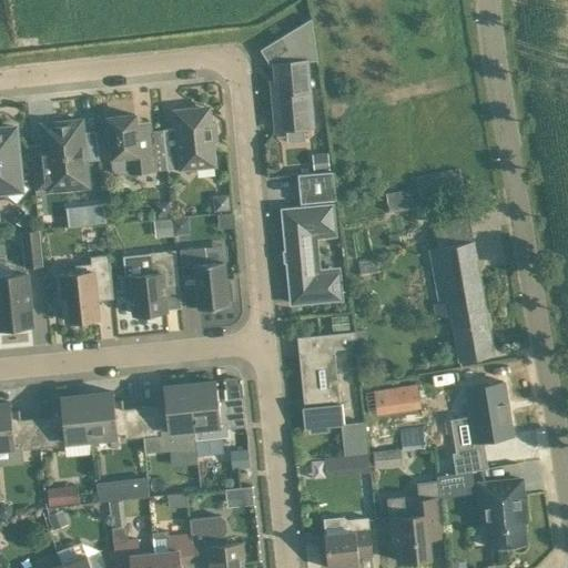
[(312,17),(257,50),(259,50),(281,37),(287,48),(284,50),(285,61),(274,62),(276,80),(279,80),(280,91),(273,91),(276,129),(313,125),(305,53),(316,52),(312,17)]
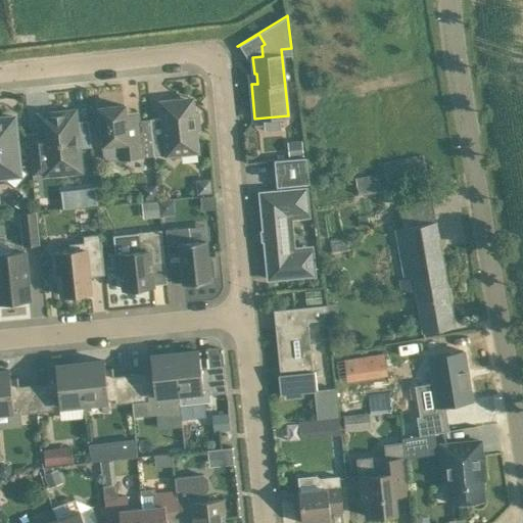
[(160,101),(162,116),(150,119),(153,155),(197,151),(195,129),(199,129),(197,111),(193,112),(192,97),(160,101)]
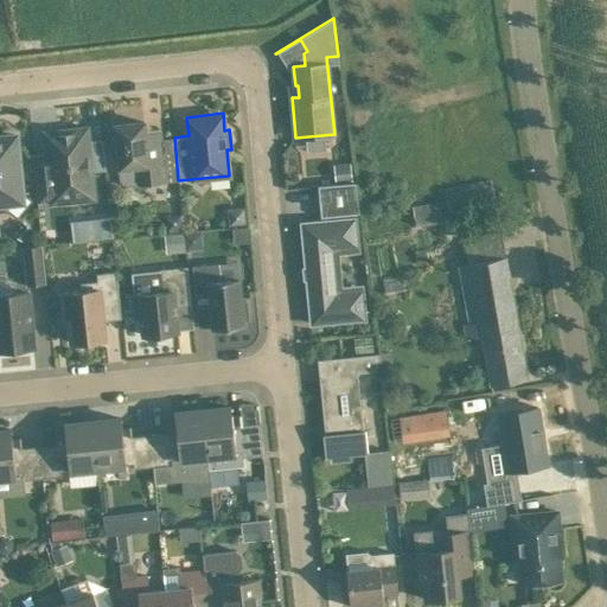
[(157,128),(145,129),(144,121),(115,125),(120,167),(117,167),(120,185),(139,183),(165,180),(161,152),(160,139),(163,139),(161,128),(157,128)]
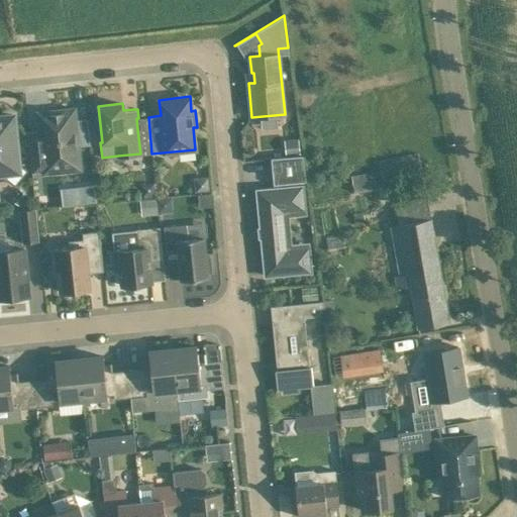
[(37,130),(27,131),(32,173),(43,172),(43,173),(52,172),(52,174),(81,171),(79,157),(74,108),(49,111),(49,109),(44,109),(35,110),(37,130)]
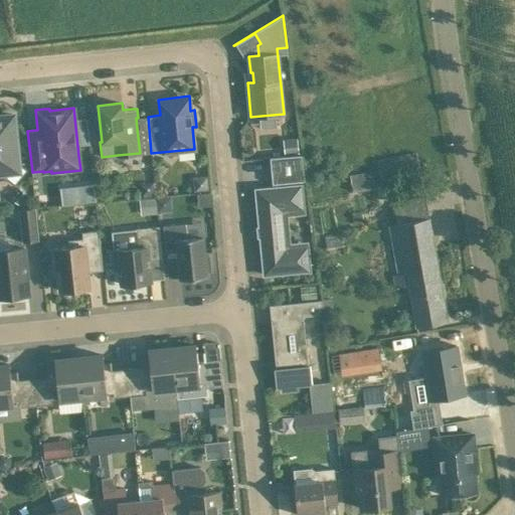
[(0,174),(2,174),(1,165),(19,163),(14,114),(0,115),(0,174)]
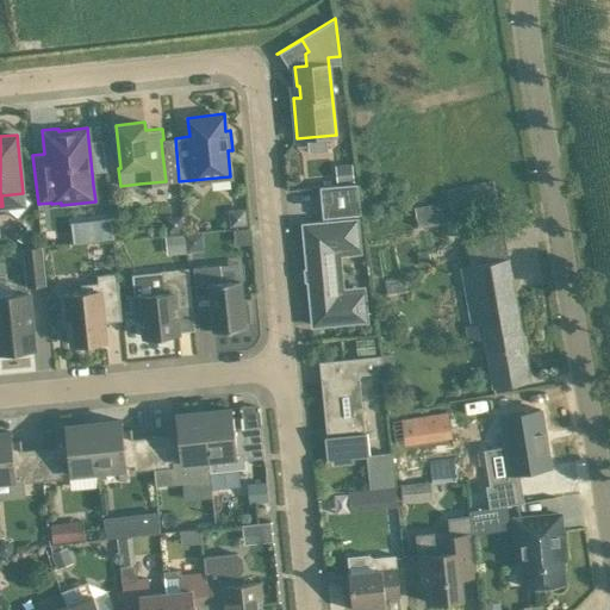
[(353,163),(335,165),(337,184),(354,182),(353,163)]
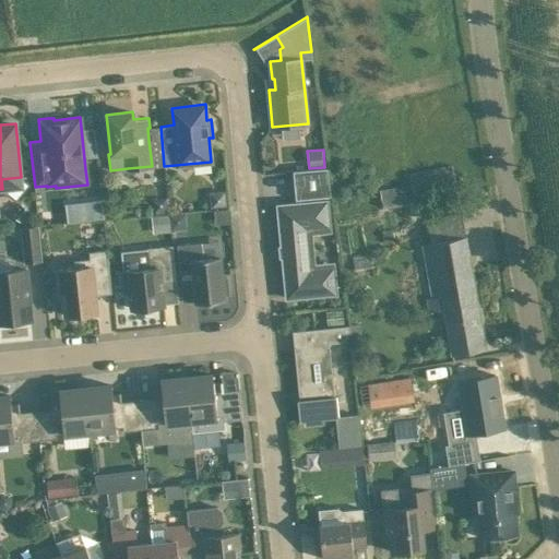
[(453,166),(409,174),(414,200),(458,192),(453,166)]
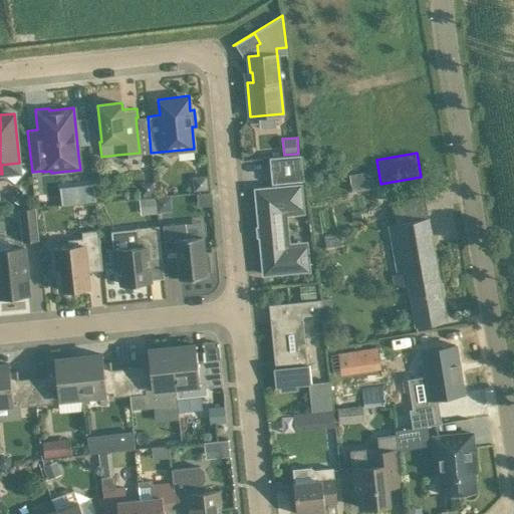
[(272,183),(278,182),(278,187),(258,189),(258,188),(256,189),(256,191),(264,271),(263,271),(264,273),(266,273),(266,272),(306,269),(308,269),(308,267),(306,246),(284,248),(280,209),(302,207),(300,185),(298,185),(298,180),(304,180),(301,154),(269,157),(272,183)]
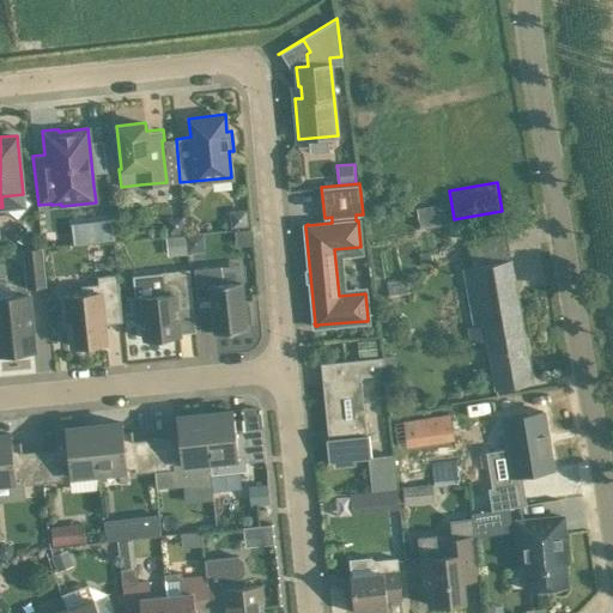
[(444,204),(418,208),(420,226),(448,223),(444,204)]
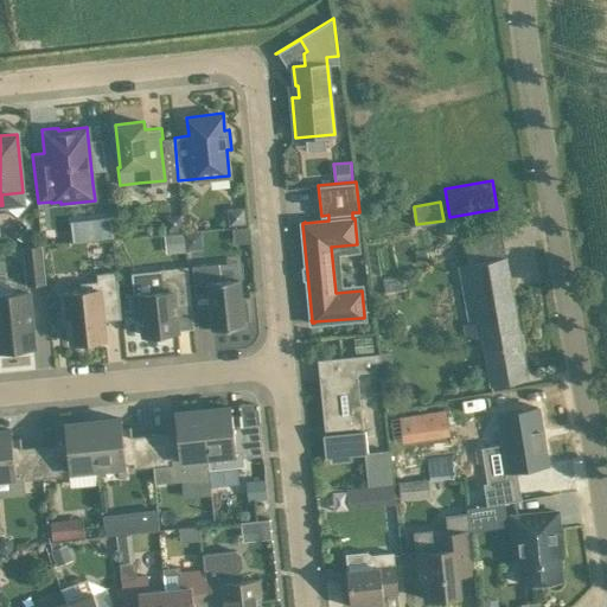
[(228,209),(230,224),(246,223),(244,208),(228,209)]
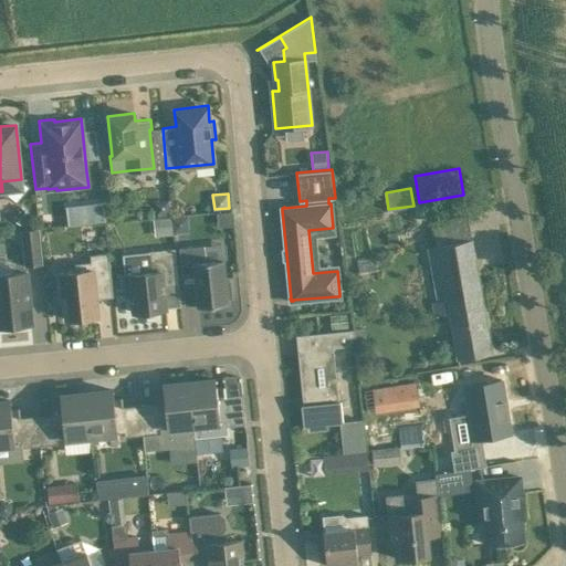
[(103,202),(92,203),(93,221),(105,220),(103,202)]
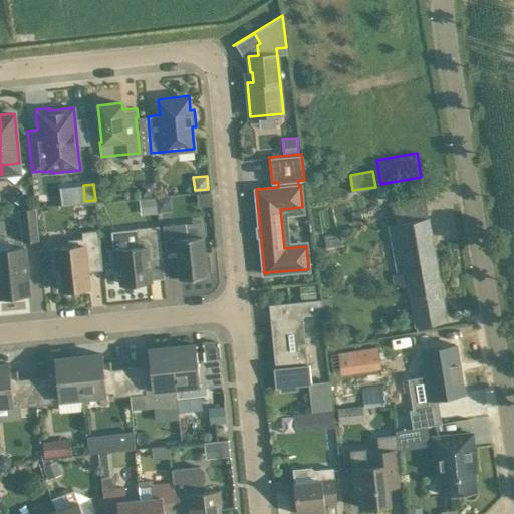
[(159,209),(170,208),(169,196),(158,197),(159,209)]
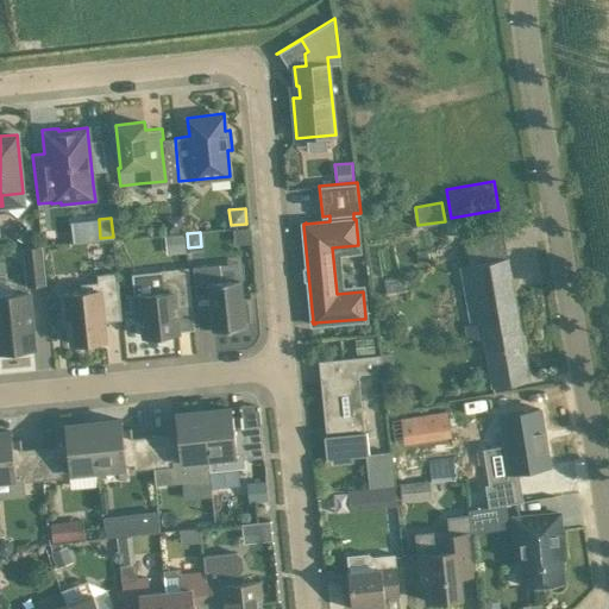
[(186,233),(171,234),(173,253),(187,252),(186,233)]
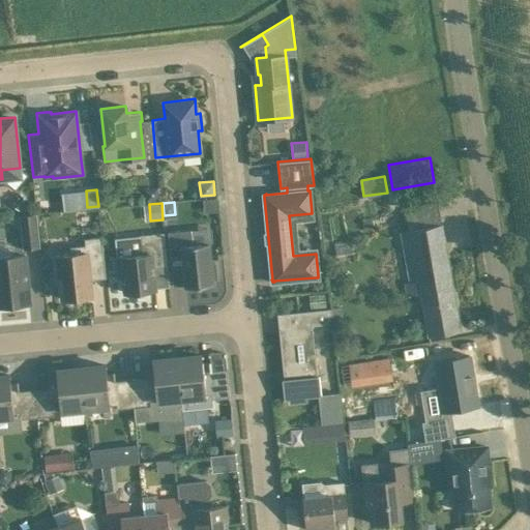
[(461,329),(438,203),(405,209),(409,230),(401,231),(410,282),(406,283),(408,295),(421,293),(429,335),(461,329)]
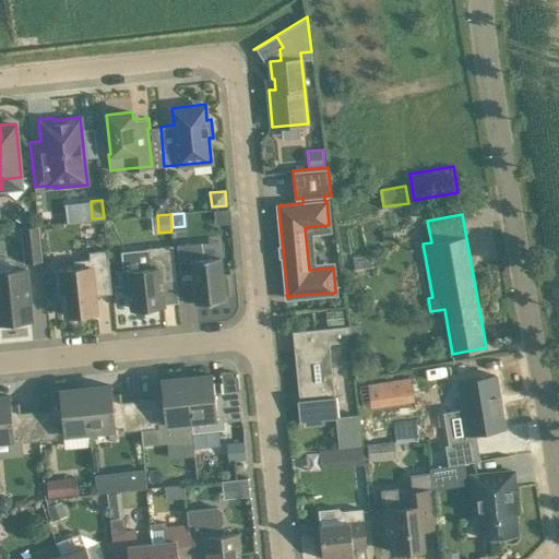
[(39,225),(21,227),(24,262),(43,260),(39,225)]
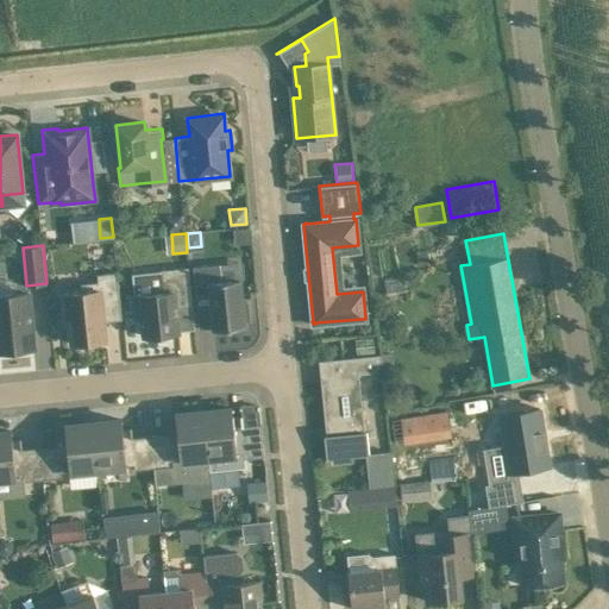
[(221,280),(219,263),(193,267),(195,295),(209,293),(213,328),(244,326),(244,320),(248,320),(246,305),(242,306),(239,278),(221,280)]
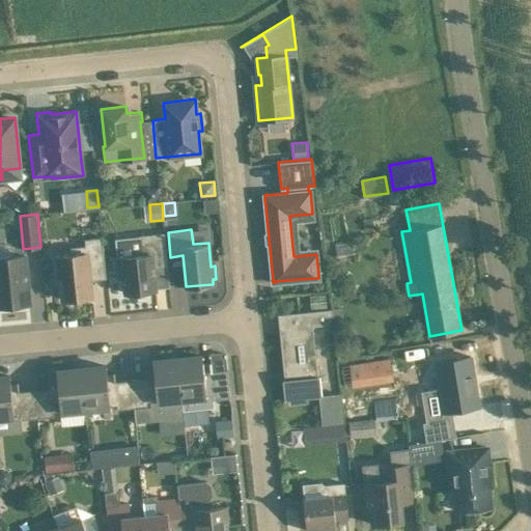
[(167,266),(164,232),(140,235),(114,238),(118,277),(123,276),(126,292),(130,292),(132,294),(140,292),(142,290),(156,289),(152,268),(167,266)]
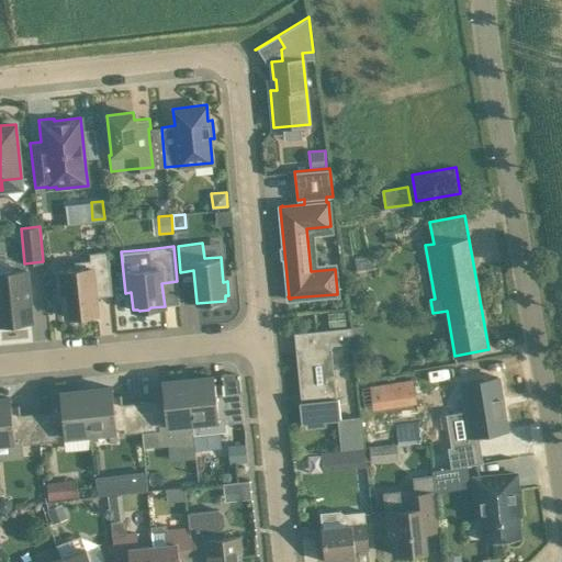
[(64,294),(66,321),(98,317),(96,295),(112,293),(108,250),(90,253),(90,259),(74,261),(74,268),(57,270),(59,294),(64,294)]
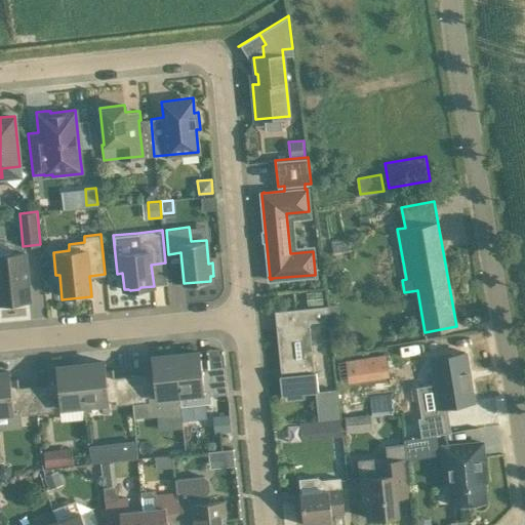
[(333,253),(350,250),(348,238),(331,241),(333,253)]
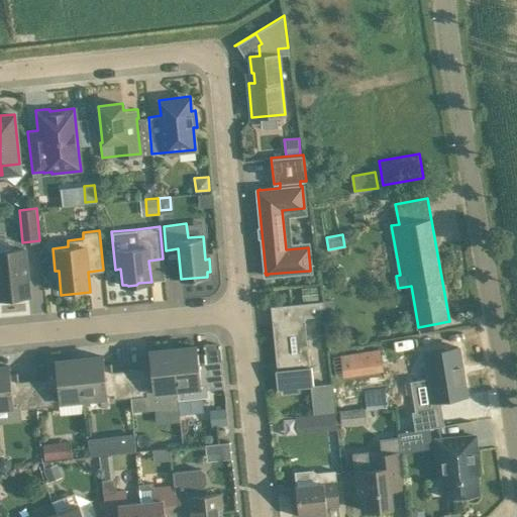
[(0,297),(6,297),(12,299),(19,296),(28,295),(24,248),(0,250),(0,297)]
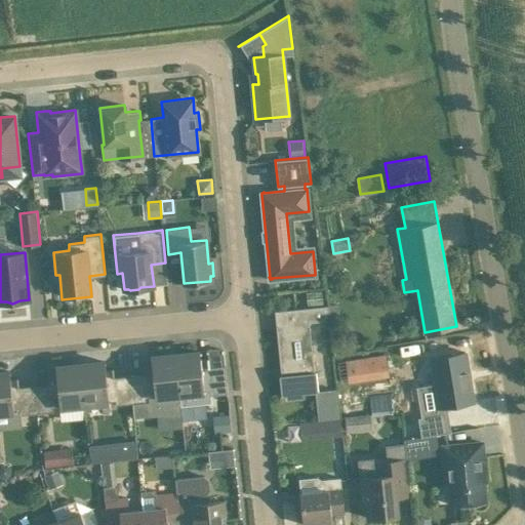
[(319,289),(303,290),(304,304),(320,303),(319,289)]
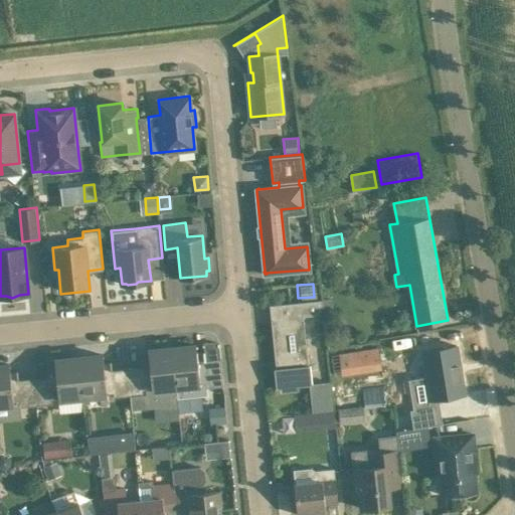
[(323,313),(322,301),(321,299),(299,302),(301,316),(323,313)]
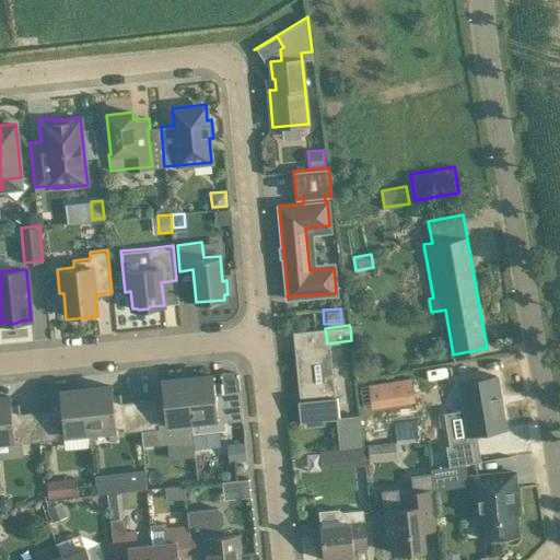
[(299,400),(301,420),(305,420),(305,426),(324,423),(324,418),(338,417),(336,396),(335,396),(330,347),(295,351),(301,400),(299,400)]
